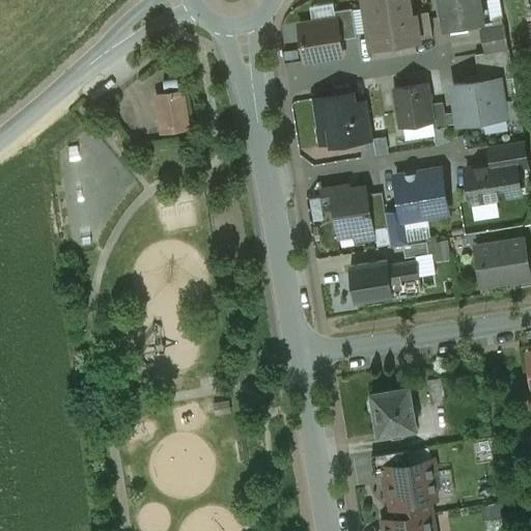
[(363,0),(371,47),(420,39),(420,37),(417,15),(415,15),(409,16),(406,0),(363,0)]
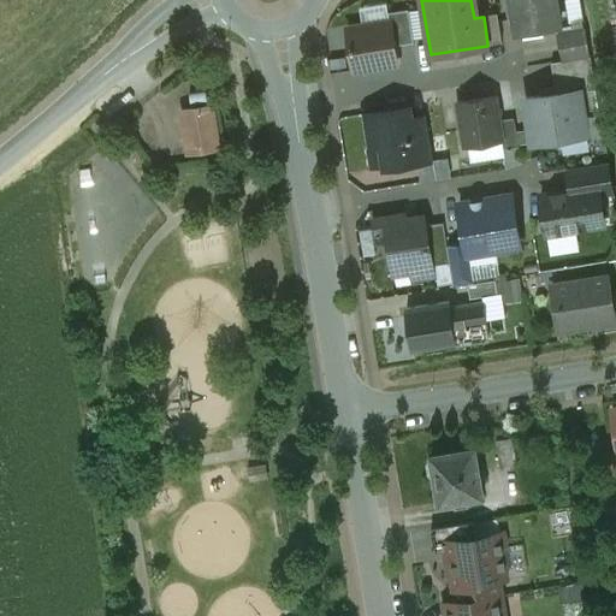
[(556,0),(509,0),(515,34),(561,27),(556,0)]
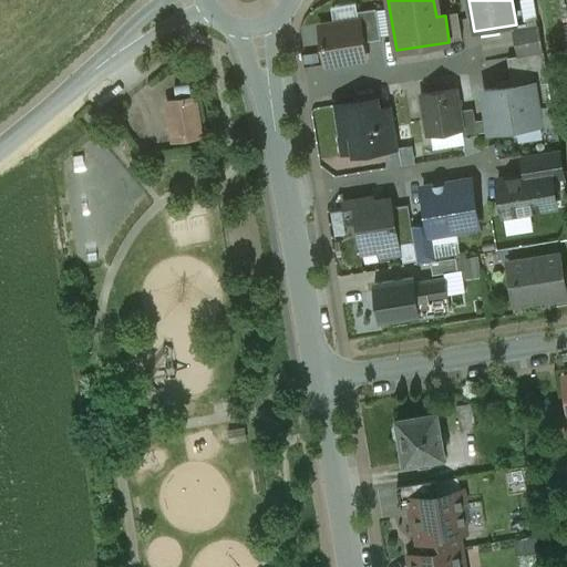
[(375,9),(358,11),(359,20),(360,20),(363,42),(381,39),(375,9)]
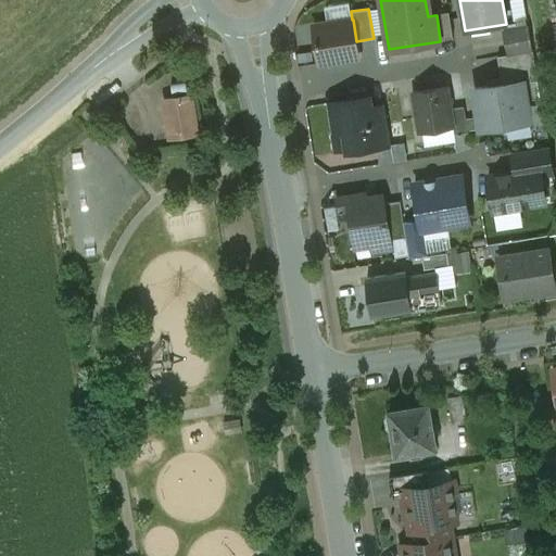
[(450,11),(434,14),(434,15),(437,15),(440,39),(453,37),(450,11)]
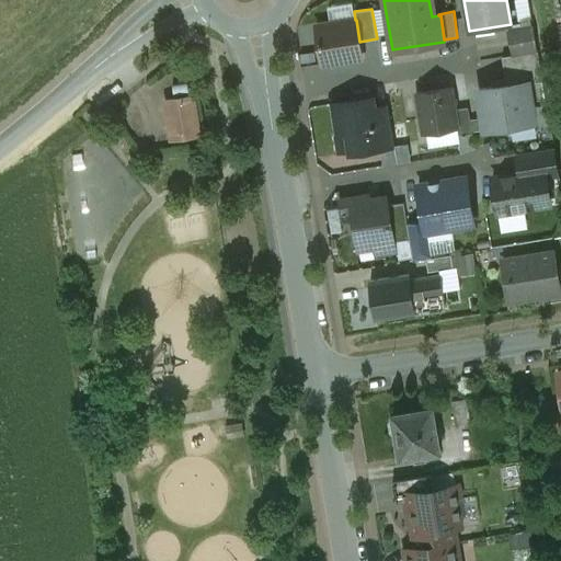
[(355,20),(317,26),(322,64),(362,57),(359,42),(356,20),(355,20)]
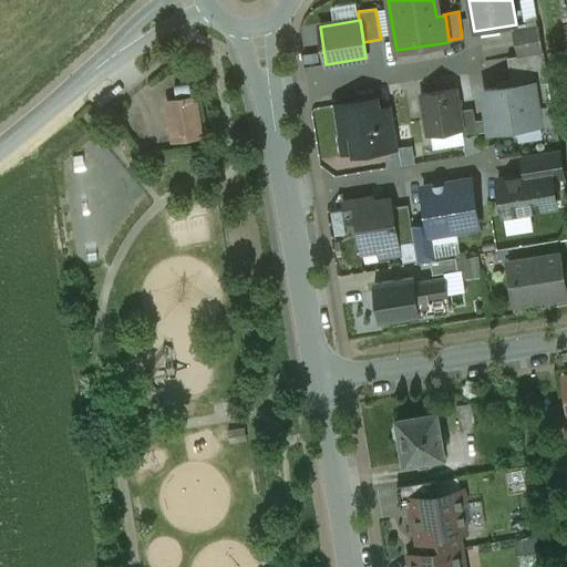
[(538,26),(513,30),(518,55),(543,52),(538,26)]
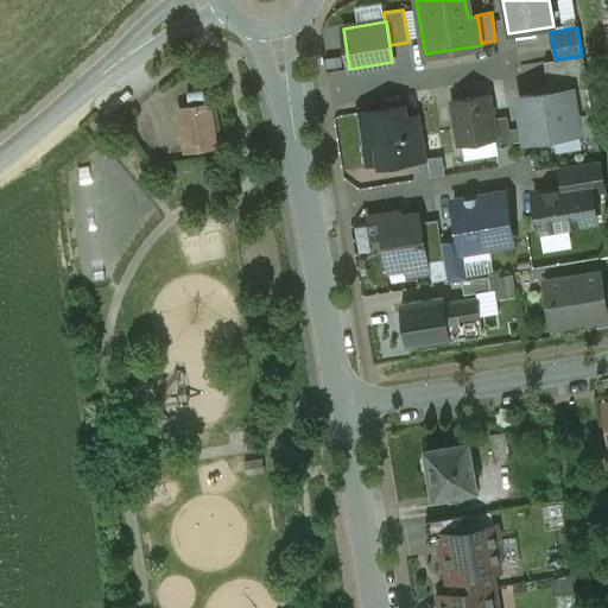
[(556,59),(544,62),(550,92),(572,88),(572,90),(588,88),(583,56),(582,56),(556,59)]
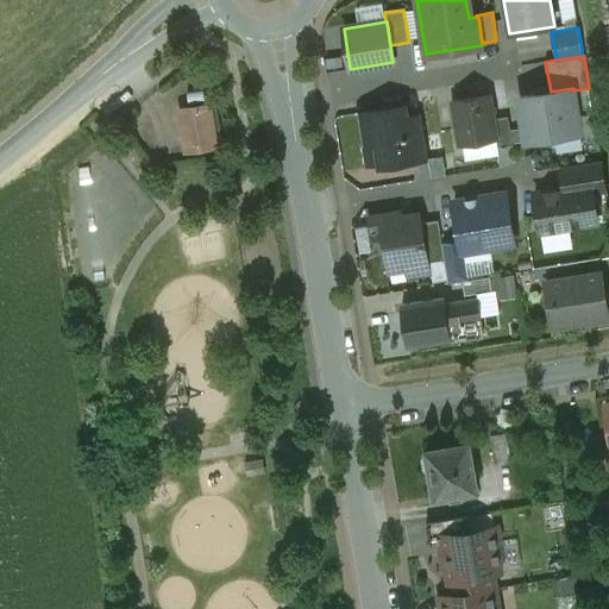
[(551,92),(520,96),(527,140),(544,137),(556,145),(564,135),(579,131),(573,90),(573,88),(551,92)]
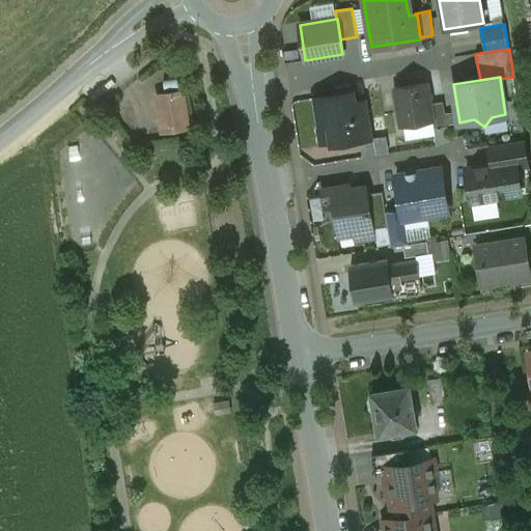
[(427,82),(394,88),(400,126),(432,120),(434,120),(431,104),(427,82)]
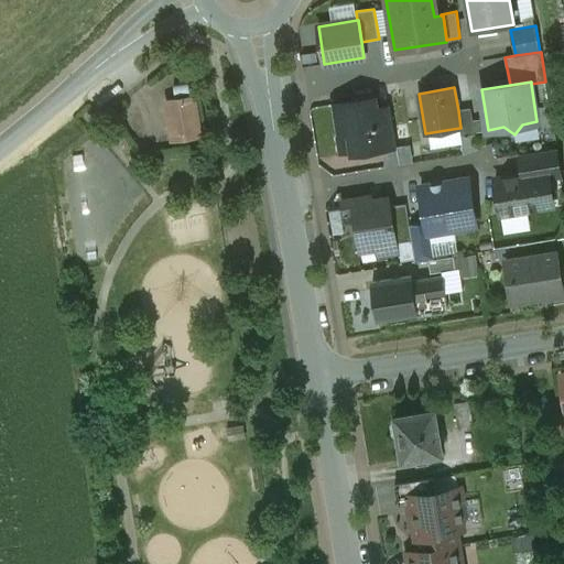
[(194,97),(180,99),(181,107),(169,109),(173,139),(199,136),(194,97)]
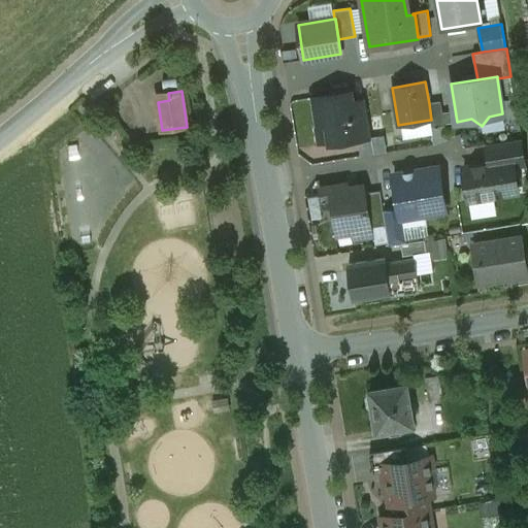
[(351,91),(316,97),(320,125),(326,124),(328,139),(341,137),(341,141),(358,139),(352,102),(351,91)]
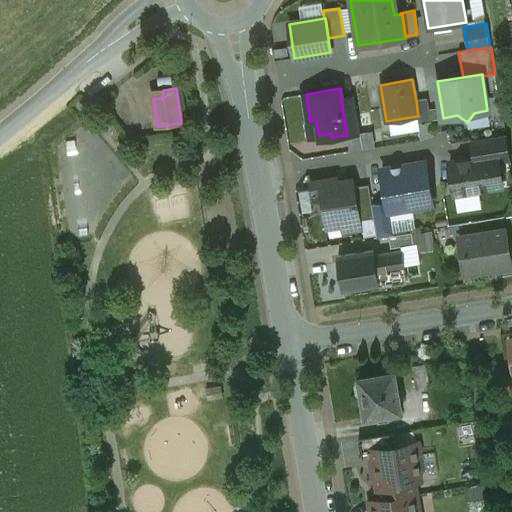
[(354,97),(341,99),(347,135),(360,133),(354,97)]
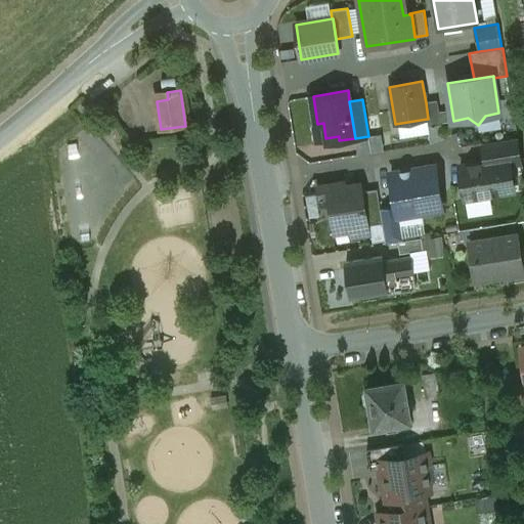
[(437,100),(426,102),(428,119),(427,119),(429,127),(441,124),(437,100)]
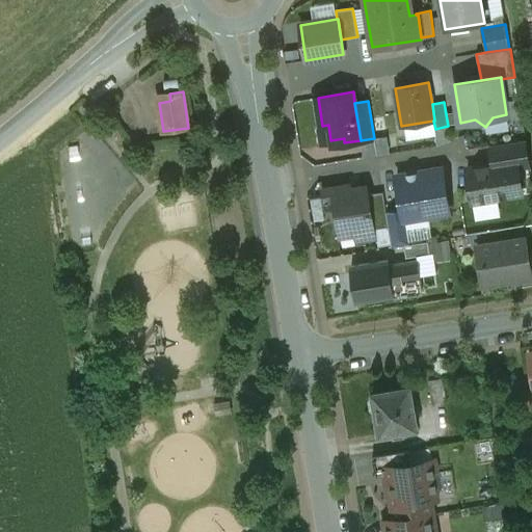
[(391,138),(365,140),(366,155),(392,153),(391,138)]
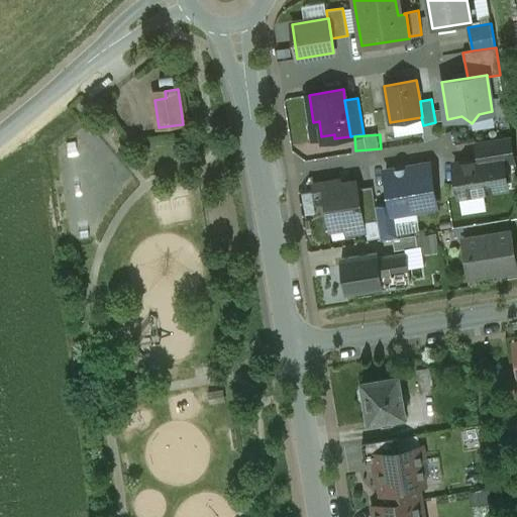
[(511,135),(476,141),(480,160),(502,157),(504,164),(516,162),(511,135)]
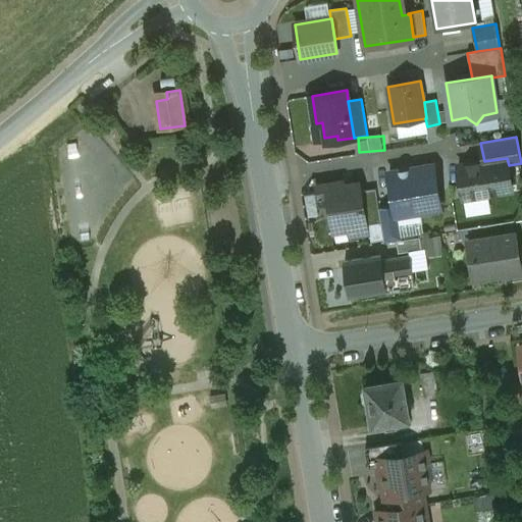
[(484,161),(458,165),(464,199),(512,191),(509,165),(507,158),(484,161)]
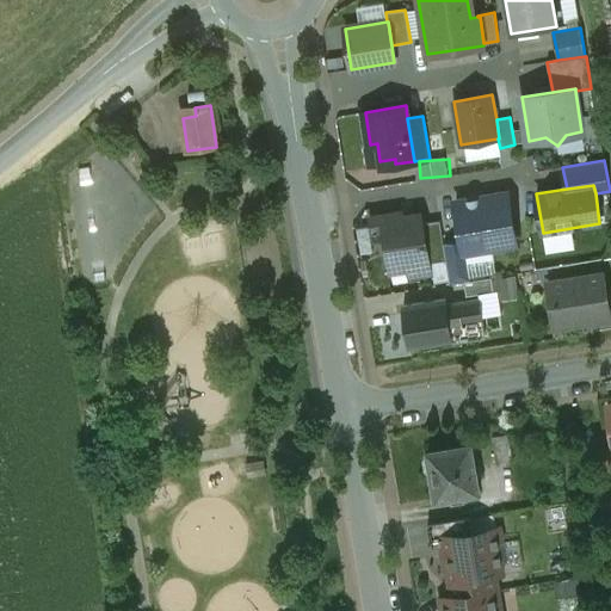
[(507,193),(456,202),(462,241),(464,253),(466,253),(516,245),(507,193)]
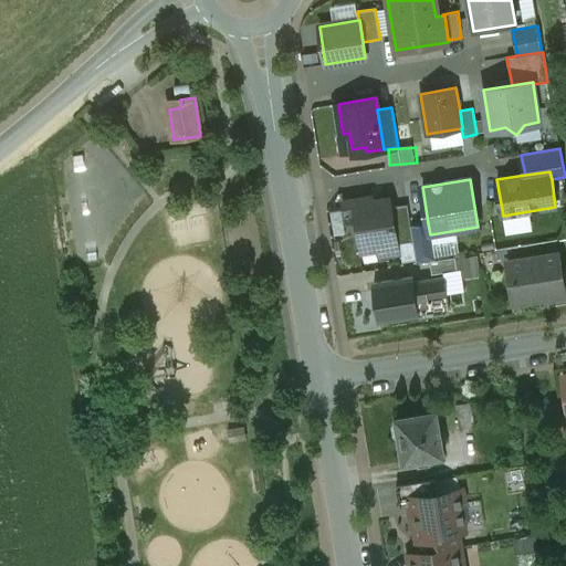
[(369,196),(367,196),(365,196),(364,197),(363,197),(362,199),(360,201),(343,203),(346,224),(357,223),(362,250),(398,243),(391,208),(376,210),(374,200),(373,198),(371,197),(369,196)]
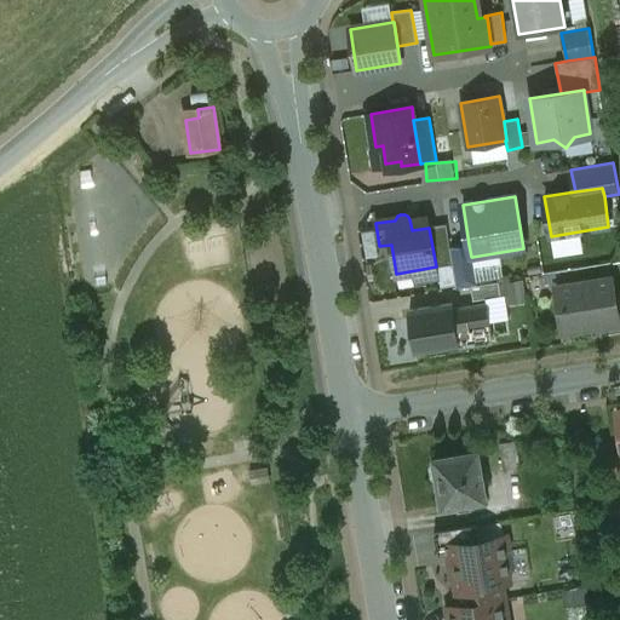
[(446,224),(429,228),(436,267),(452,264),(457,288),(451,247),(446,224)]
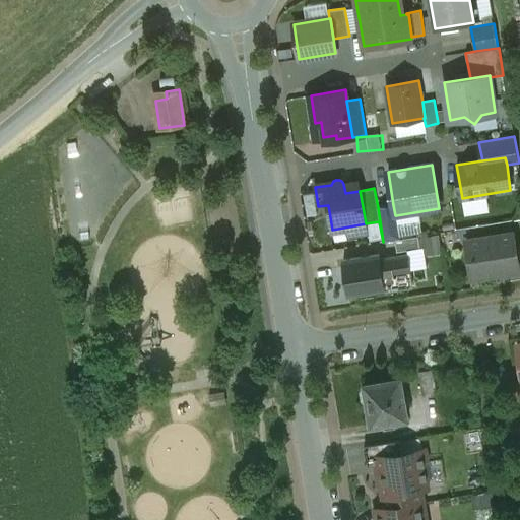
[(393,205),(378,207),(383,242),(395,240),(400,239),(396,215),(395,215),(393,205)]
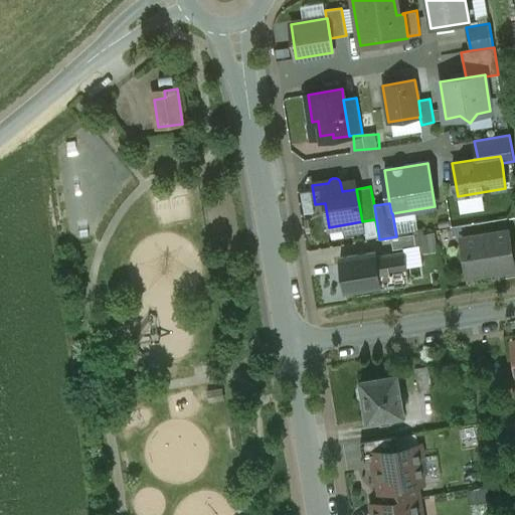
[(508,230),(462,238),(468,276),(514,269),(508,230)]
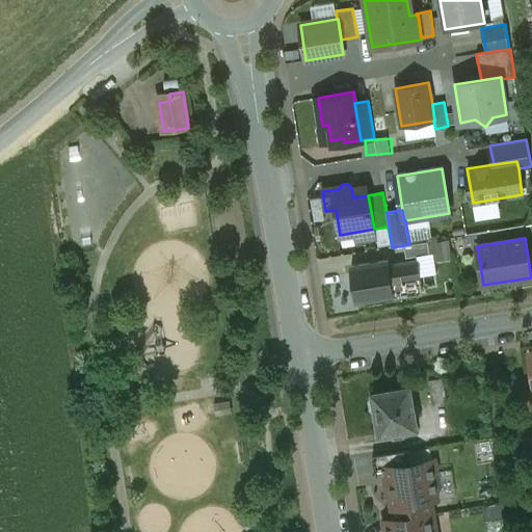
[(409,244),(404,245),(406,258),(430,255),(428,241),(409,244)]
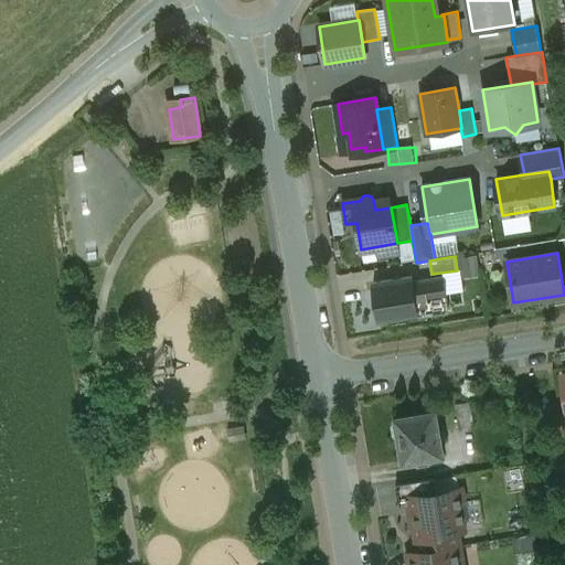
[(412,276),(374,283),(380,319),(417,313),(417,309),(447,305),(444,277),(413,281),(412,276)]
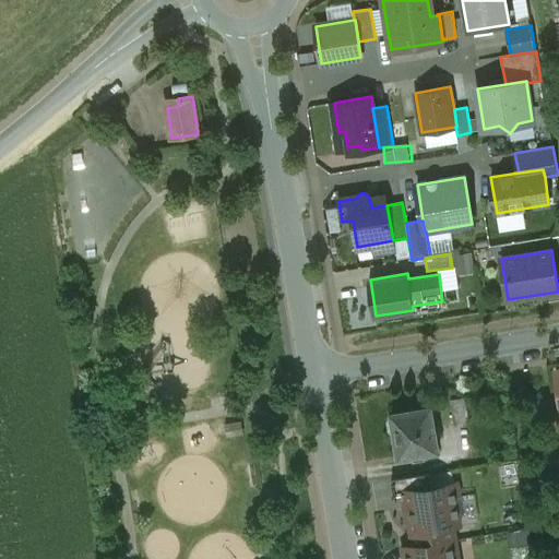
[(432,406),(393,413),(393,416),(390,419),(391,430),(396,432),(400,455),(438,449),(432,406)]
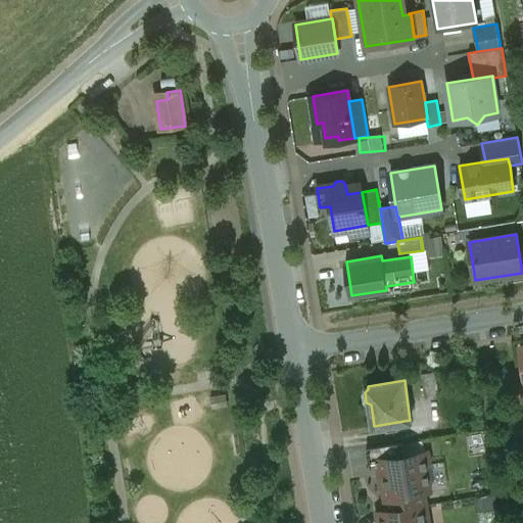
[(402,443),(366,448),(369,463),(380,461),(380,460),(405,456),(402,443)]
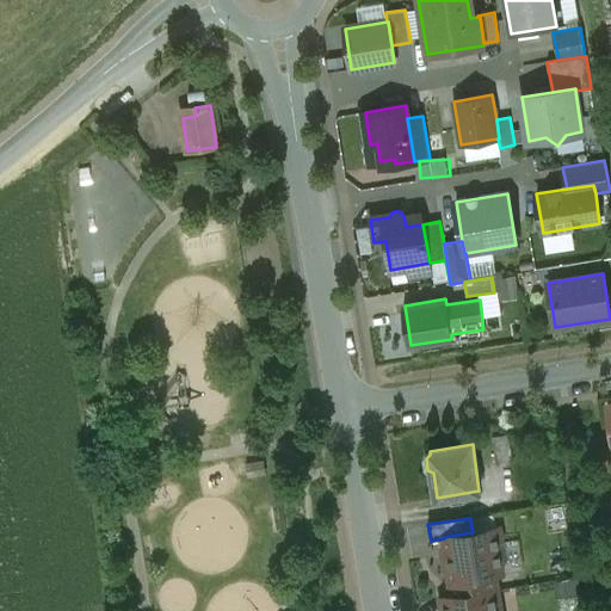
[(473,532),(444,537),(444,538),(446,549),(442,550),(443,557),(448,556),(454,597),(442,599),(443,599),(495,591),(492,574),(504,573),(497,529),(473,532)]
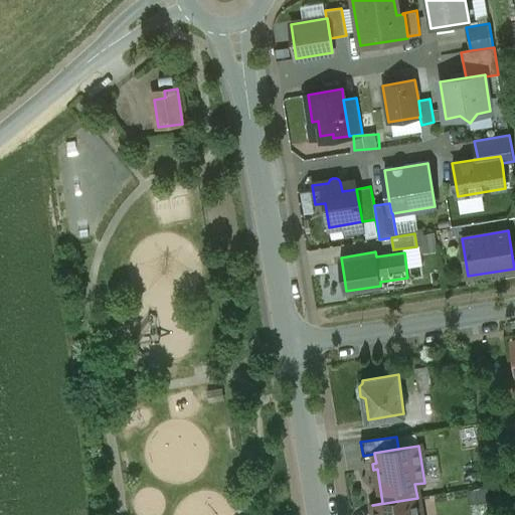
[(417,498),(373,505),(374,514),(419,514),(417,498)]
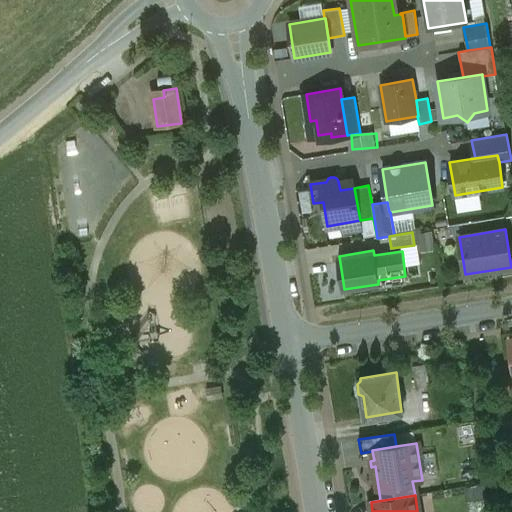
All buildings are outlined.
